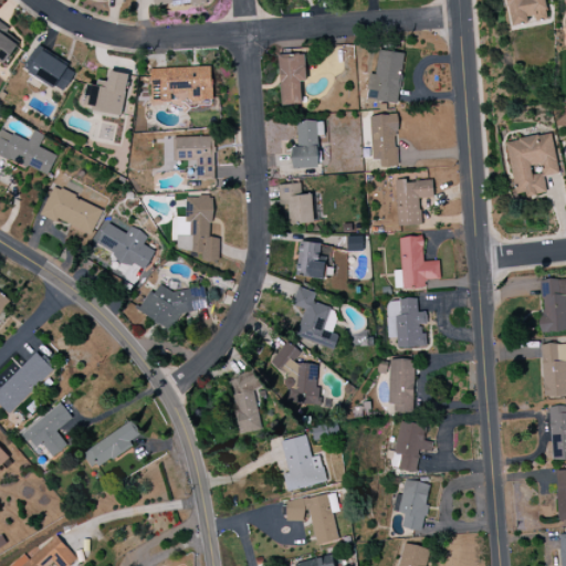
[(506,0),(511,27),(528,24),(527,18),(547,16),(544,0),(506,0)]
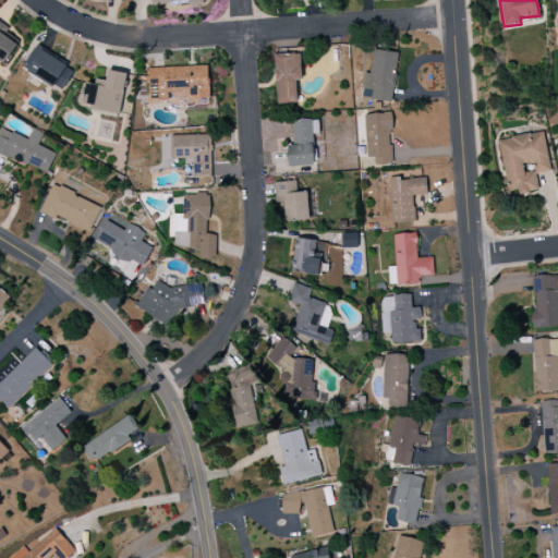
[(0,59),(7,63),(20,40),(4,33),(9,26),(0,21),(0,59)]
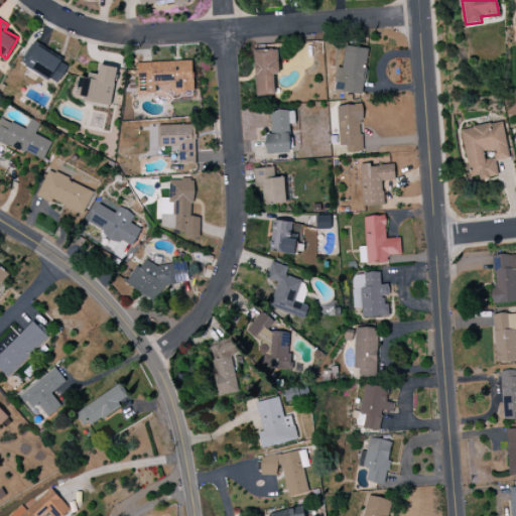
[(337,68),(334,91),(363,94),(367,48),(345,46),(342,69),(337,68)]
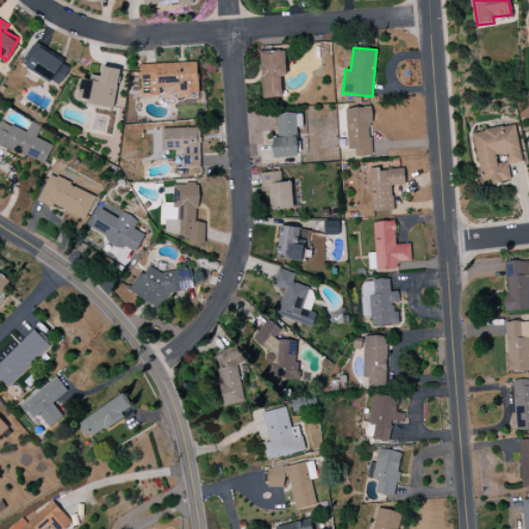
[(60,87),(71,66),(38,49),(27,70),(60,87)]
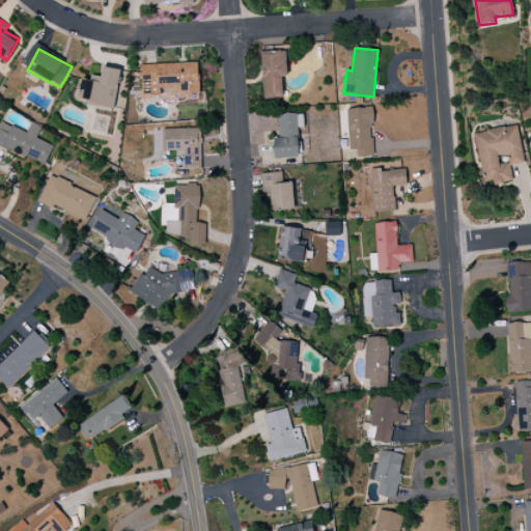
[(286,77),(285,51),(261,52),(263,100),(283,100),(282,77),(286,77)]
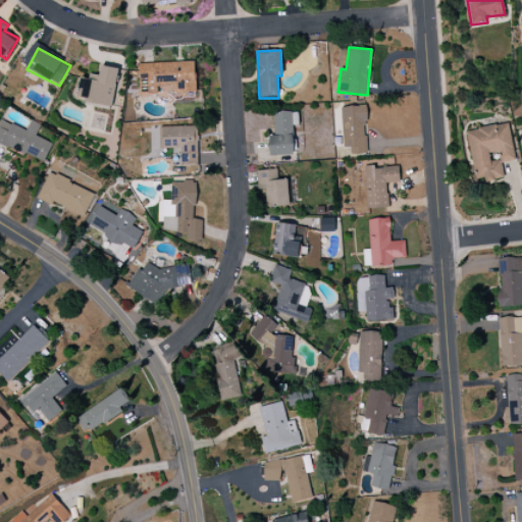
[(139,64),(141,94),(157,94),(156,87),(174,86),(175,93),(196,92),(195,61),(139,64)]
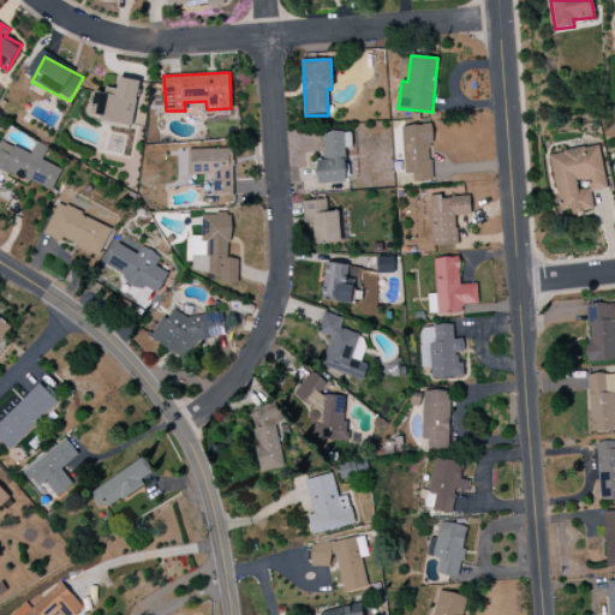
[(139,81),(119,78),(117,89),(105,88),(105,93),(94,91),(90,119),(133,124),(139,81)]
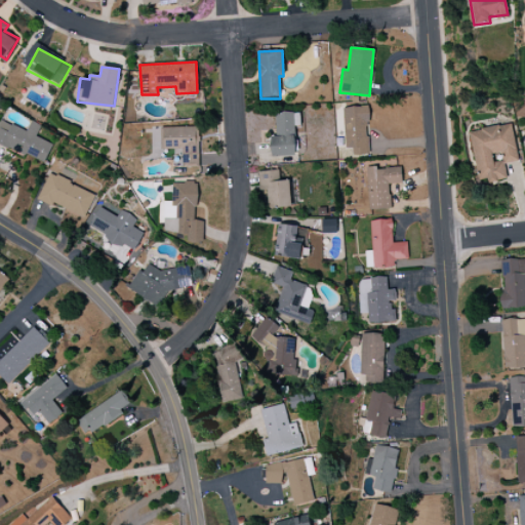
[(344,149),(352,149),(352,155),(368,155),(367,107),(344,108),(344,149)]
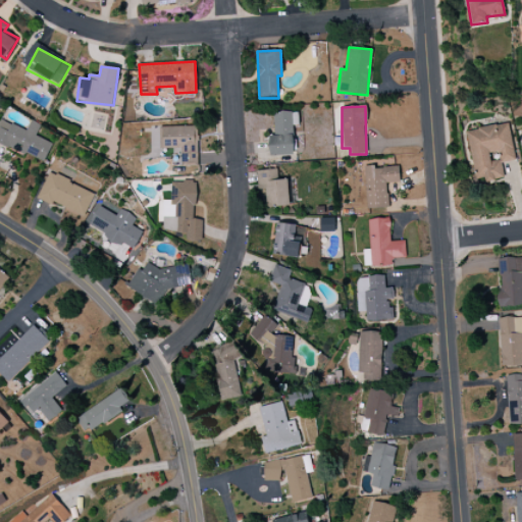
[(269,136),(269,156),(294,155),(293,122),(298,122),(298,111),(273,112),(273,136),(269,136)]
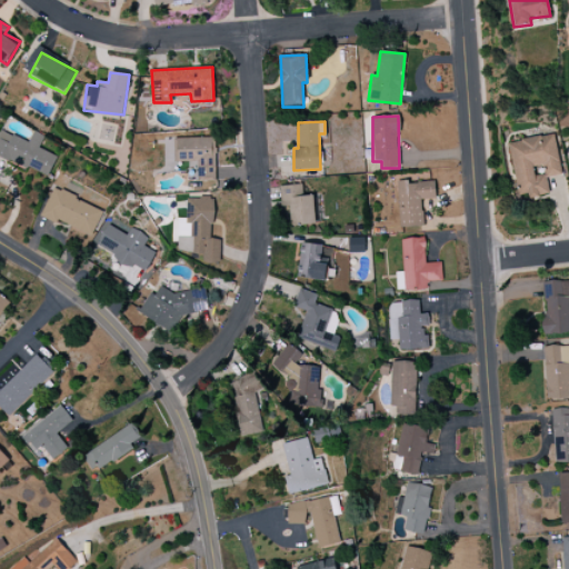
[(57,157),(39,149),(43,136),(33,132),(29,142),(0,130),(0,157),(48,177),(57,157)]
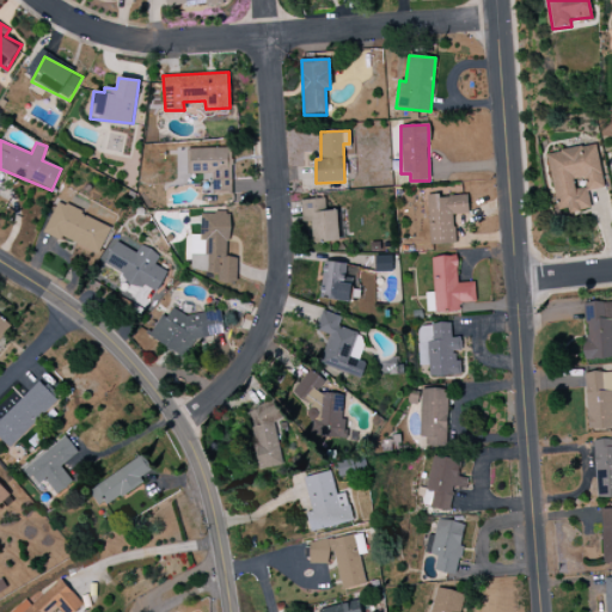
[(558,214),(591,208),(587,191),(604,188),(595,145),(546,153),(558,214)]
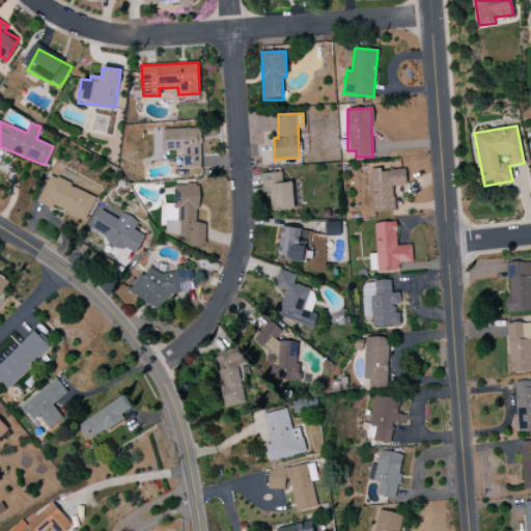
[(184,150),(185,170),(202,169),(201,129),(162,130),(163,151),(184,150)]
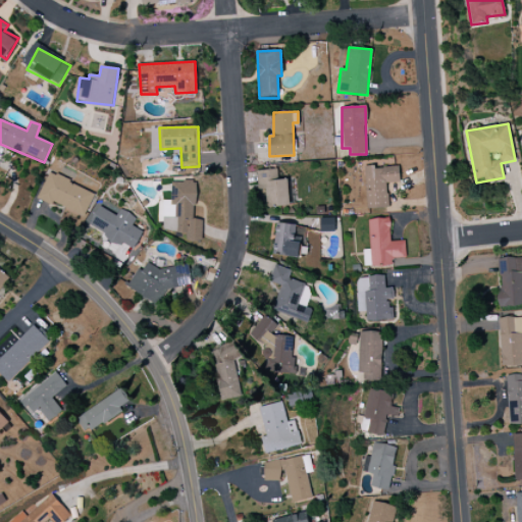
[(364,167),(366,209),(388,208),(387,184),(400,183),(399,166),(364,167)]
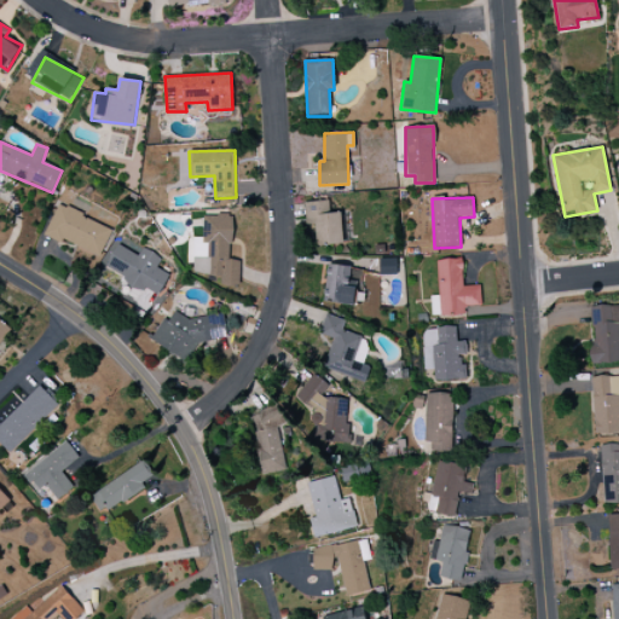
[(341,213),(329,213),(329,201),(304,202),(305,225),(316,225),(316,246),(342,244),(341,213)]
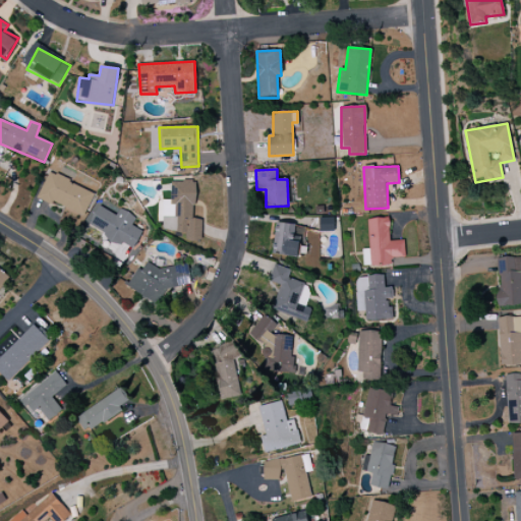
[(95,191),(48,173),(38,198),(84,217),(95,191)]
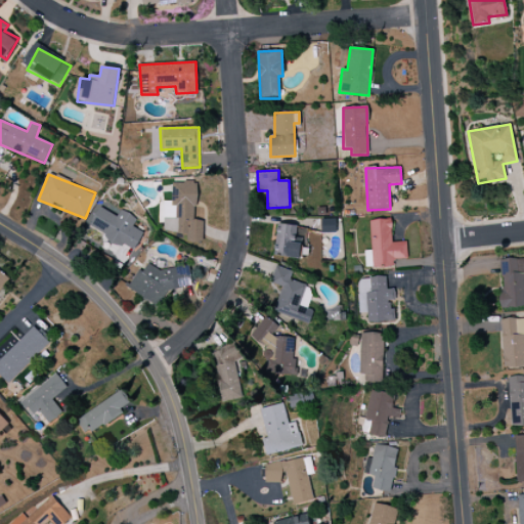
[(164,233),(187,233),(187,243),(203,243),(203,220),(195,220),(197,182),(171,182),(171,202),(164,202),(164,233)]
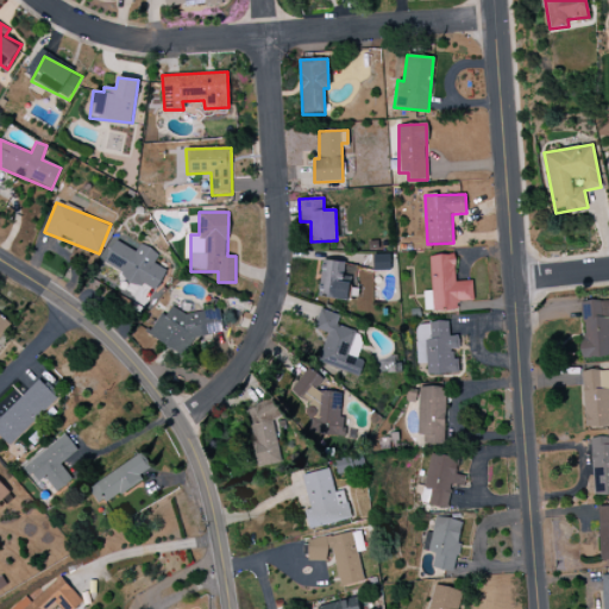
[(136,251),(115,240),(102,264),(156,293),(167,271),(154,264),(158,253),(139,244),(136,251)]
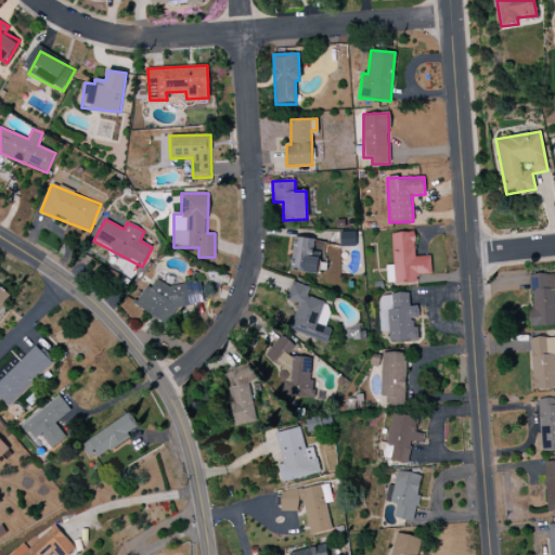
[(340,247),(356,247),(356,232),(339,232),(340,247)]
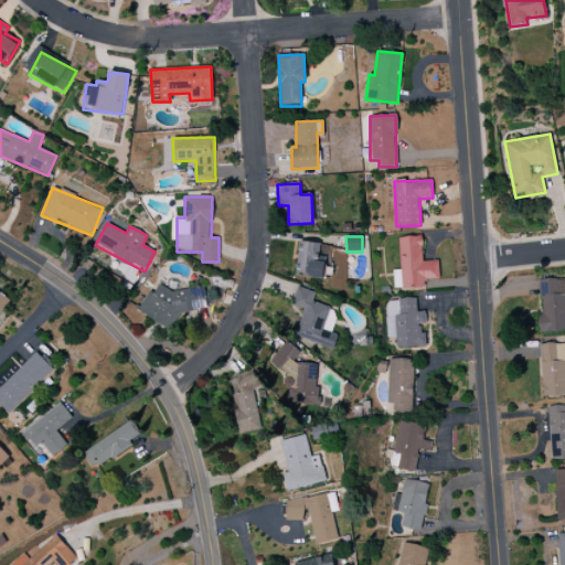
[(398,237),(400,270),(393,270),(394,289),(425,288),(424,280),(439,279),(438,260),(423,262),(422,236),(398,237)]
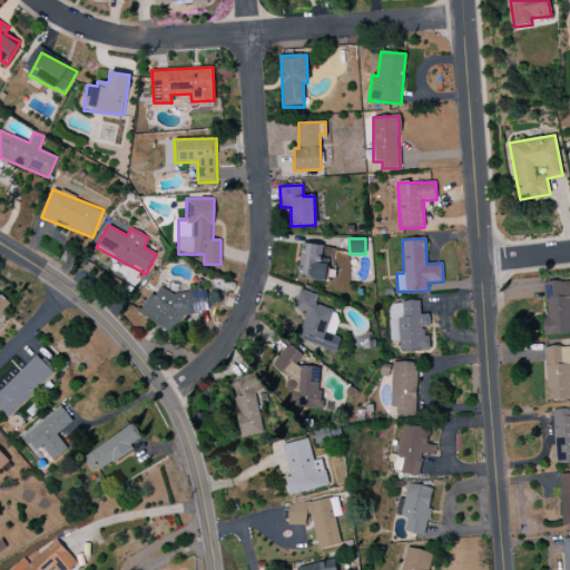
[(301,279),(326,281),(327,259),(322,259),(322,245),(302,244),(301,279)]
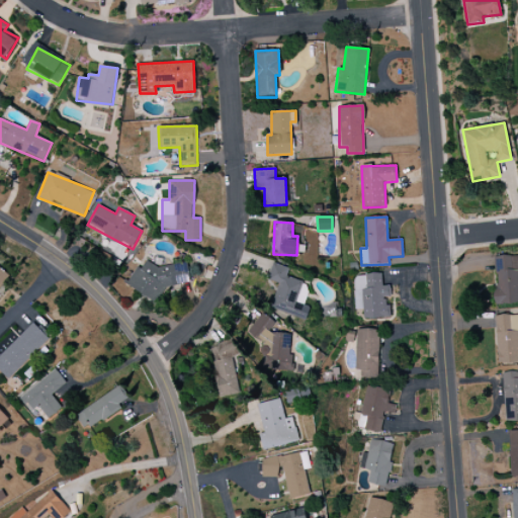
[(517,280),(517,269),(503,270),(503,257),(493,258),(496,305),(517,304),(517,280)]
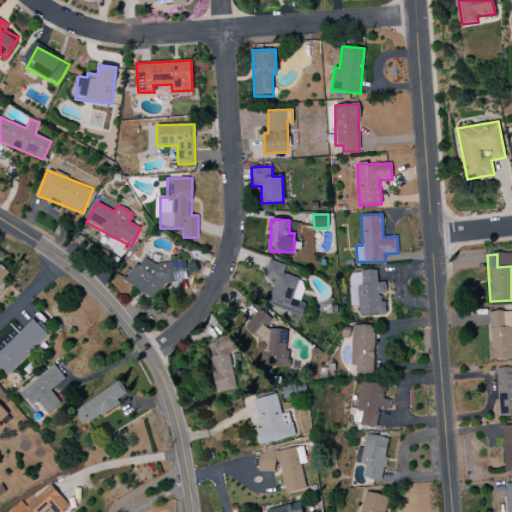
[(183,258),(143,266),(142,264),(130,266),(133,276),(125,278),(128,288),(138,286),(141,299),(158,296),(156,287),(188,280),(183,258)]
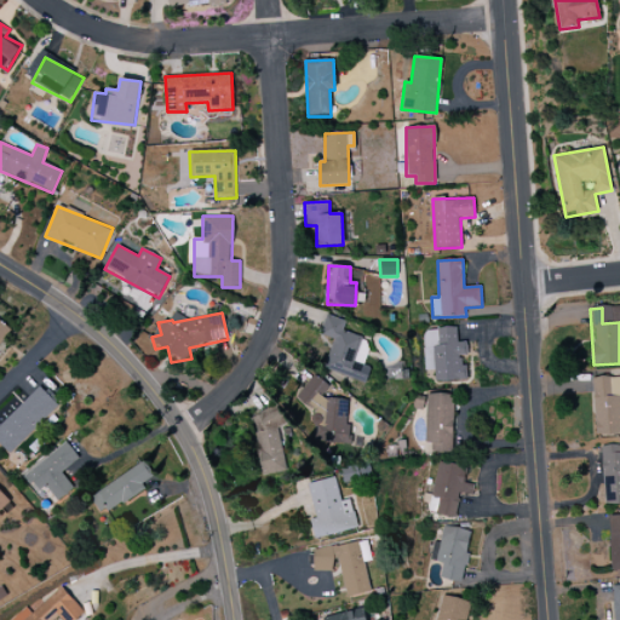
[(366,383),(371,368),(361,365),(368,340),(343,332),(346,321),(326,315),(320,334),(333,339),(323,369),(366,383)]
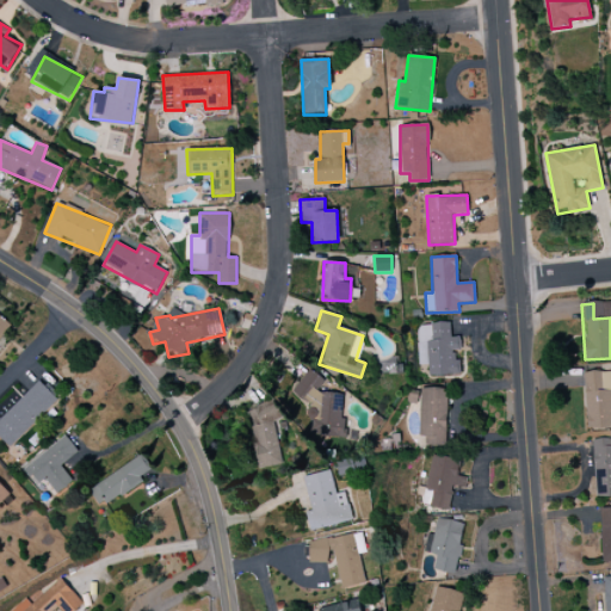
[(0,316),(0,340),(11,326),(0,316)]
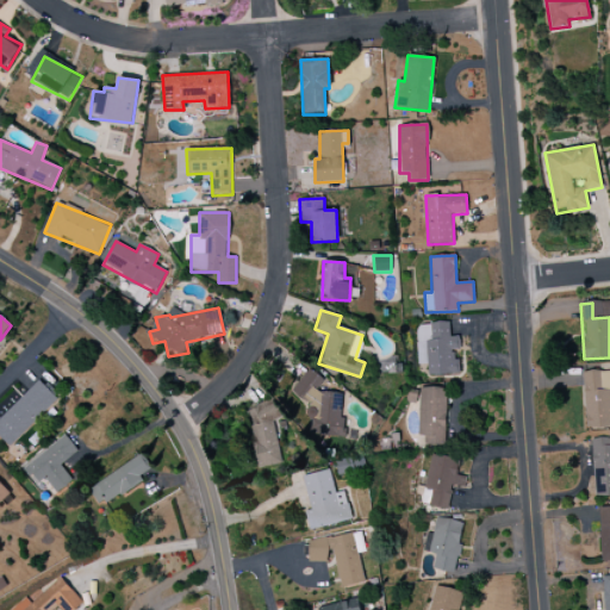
[(460,375),(459,359),(453,360),(453,350),(460,349),(459,336),(449,337),(449,323),(416,324),(417,365),(427,365),(428,375),(460,375)]
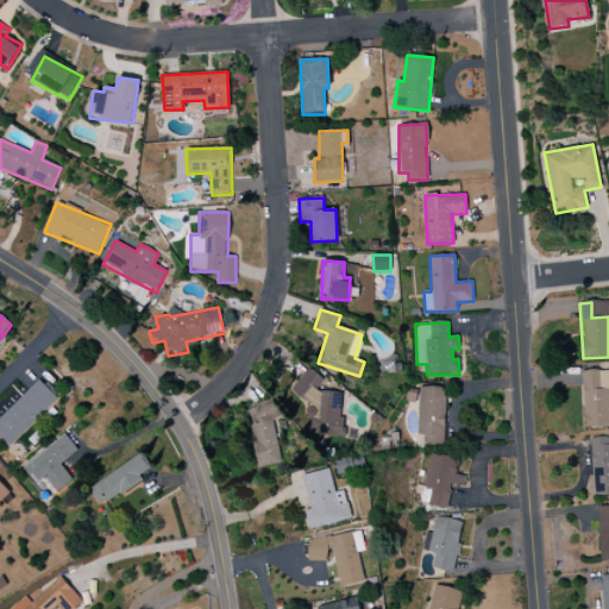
[(608,370),(582,372),(584,427),(608,426),(608,370)]
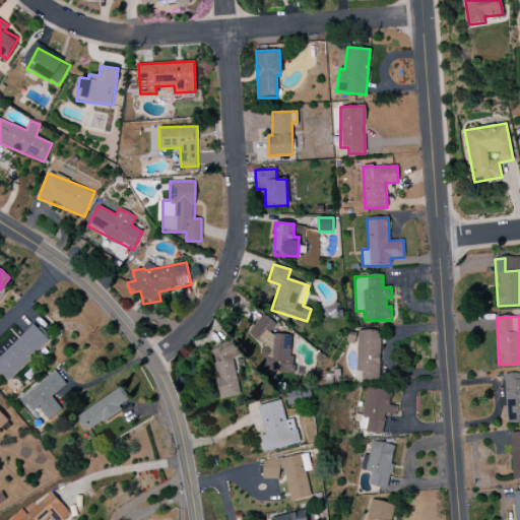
[(293,335),(273,334),(273,318),(255,318),(254,342),(263,342),(263,371),(291,372),(293,335)]
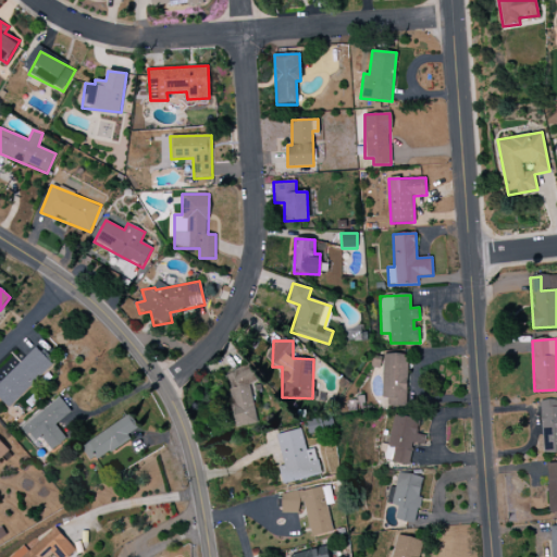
[(0,399),(9,409),(52,364),(35,347),(0,382),(0,399)]
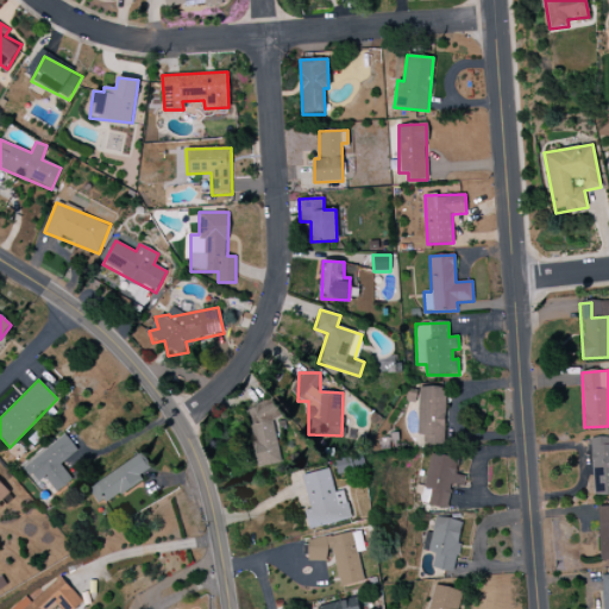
[(419,444),(445,445),(446,388),(420,387),(419,444)]
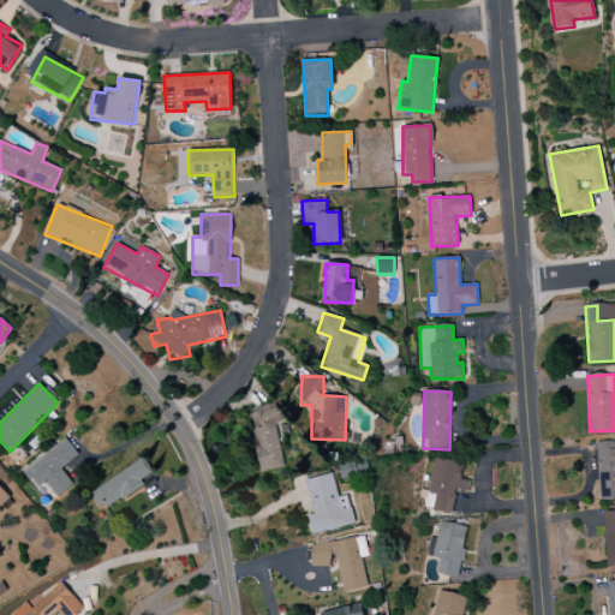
[(261,472),(285,466),(275,423),(282,422),(279,405),(248,412),(261,472)]
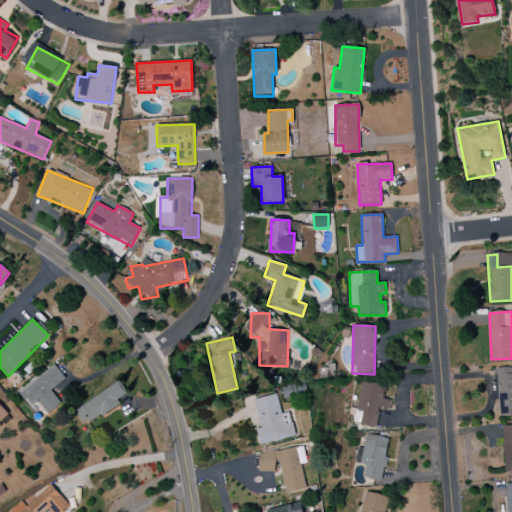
[(17,394),(28,408),(37,402),(47,415),(61,404),(50,390),(65,379),(55,365),(17,394)]
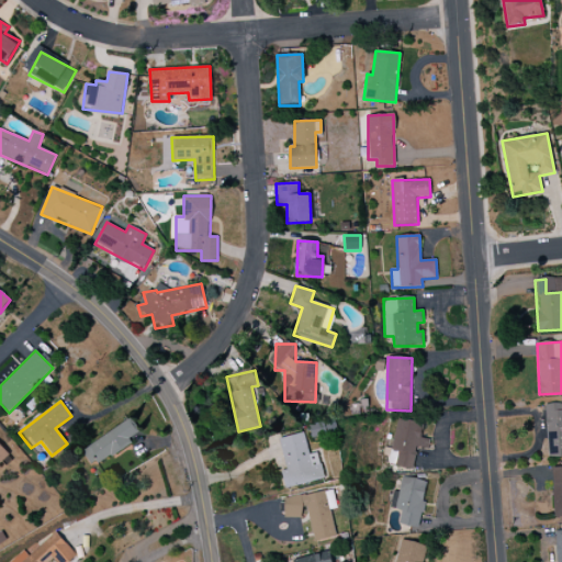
[(561,403),(546,404),(547,458),(561,457),(561,403)]
